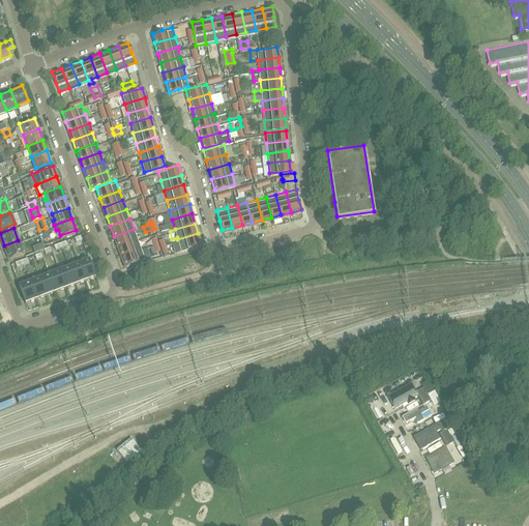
[(49,235),(46,228),(39,230),(42,237),(49,235)]
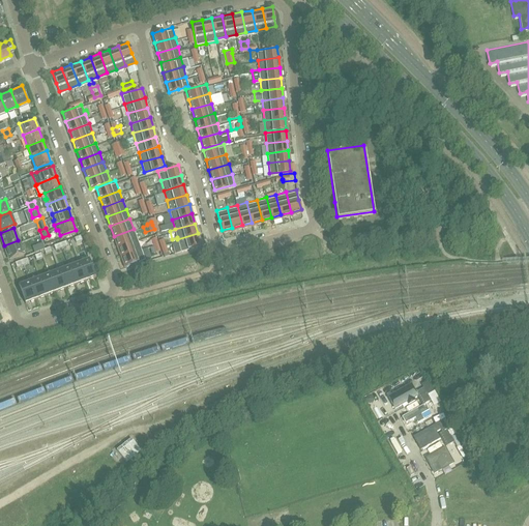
[(114,236),(117,245),(137,238),(134,229),(114,236)]
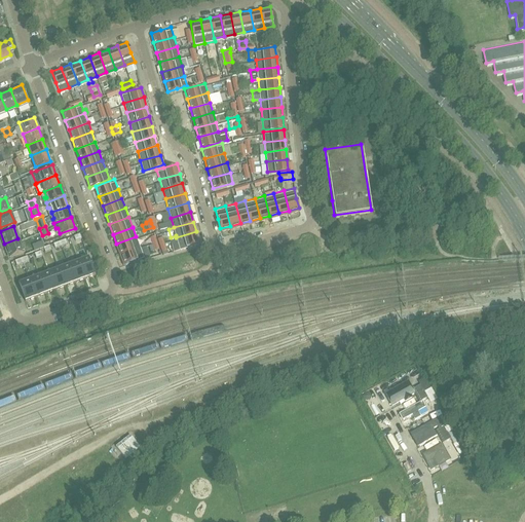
[(160,231),(156,233),(159,241),(163,240),(169,239),(166,235),(162,237),(160,231)]
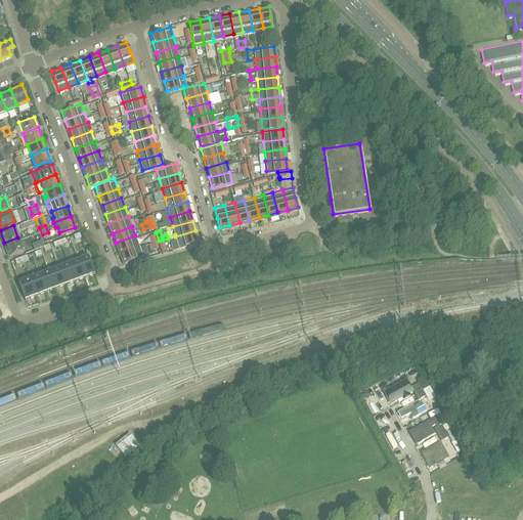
[(174,248),(178,246),(189,243),(198,241),(195,230),(175,236),(171,237),(174,248)]
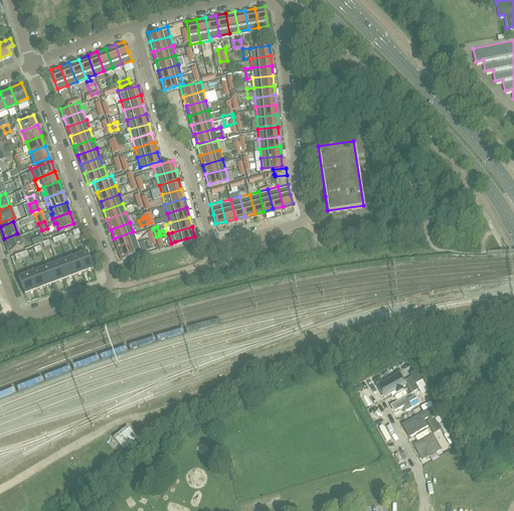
[(114,238),(118,247),(137,240),(133,231),(114,238)]
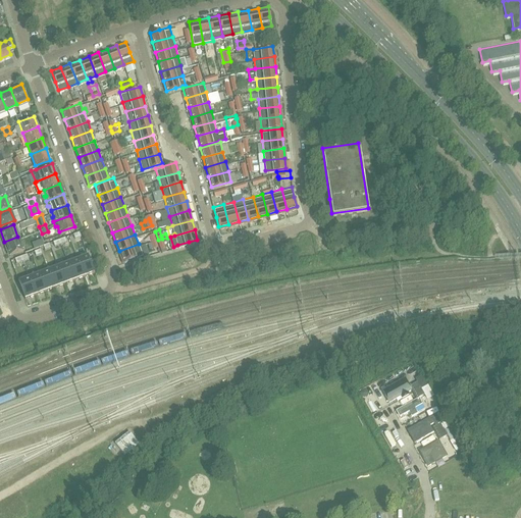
[(31,240),(33,246),(43,242),(43,241),(41,236),(31,240)]
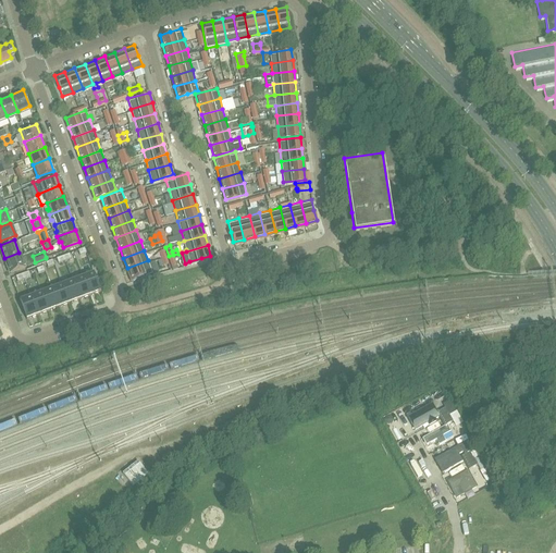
[(9,270),(24,265),(19,253),(4,258),(9,270)]
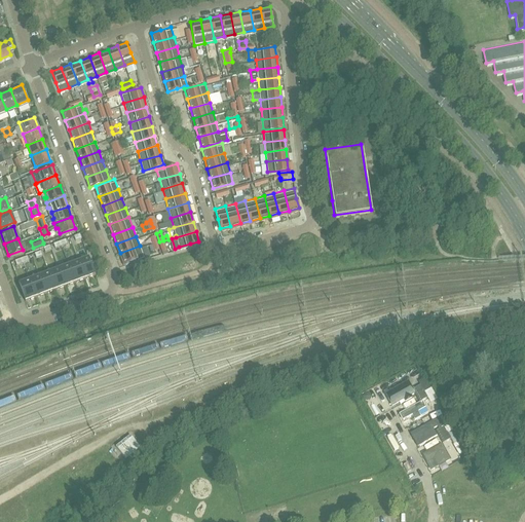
[(134,259),(142,256),(143,255),(140,246),(120,253),(123,262),(134,259)]
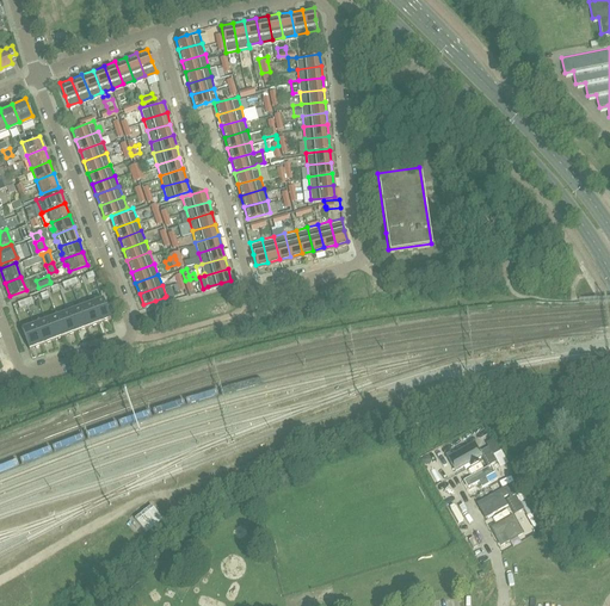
[(102,296),(90,300),(97,320),(109,315),(102,296)]
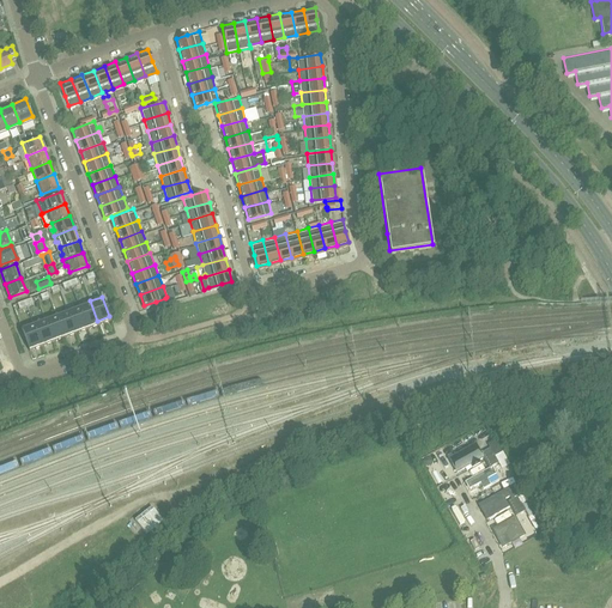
[(90,301),(78,305),(86,326),(97,321),(90,301)]
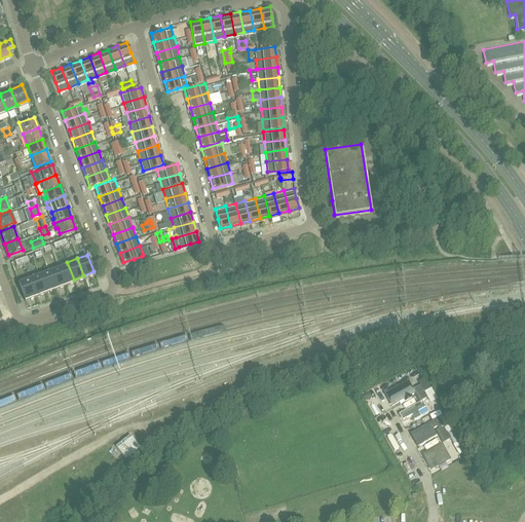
[(67,262),(58,266),(64,283),(74,280),(67,262)]
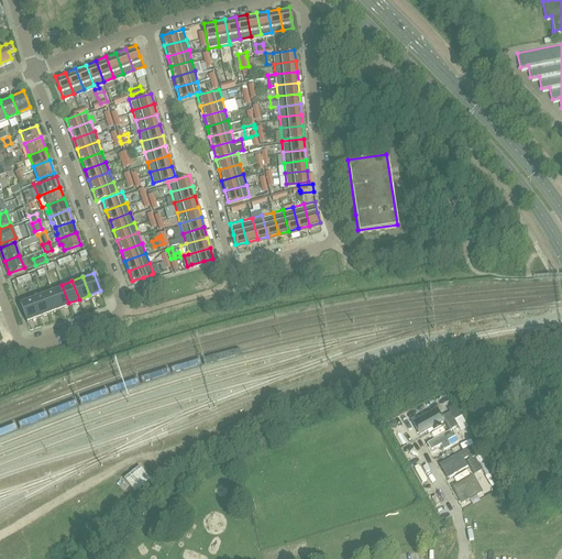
[(62,285),(51,288),(58,307),(68,303),(62,285)]
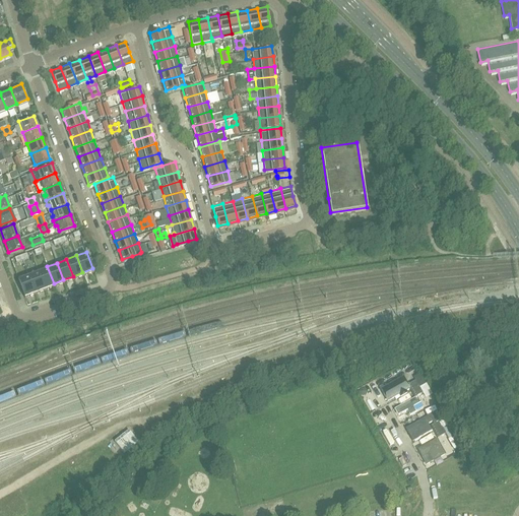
[(47,266),(38,270),(44,286),(54,283),(47,266)]
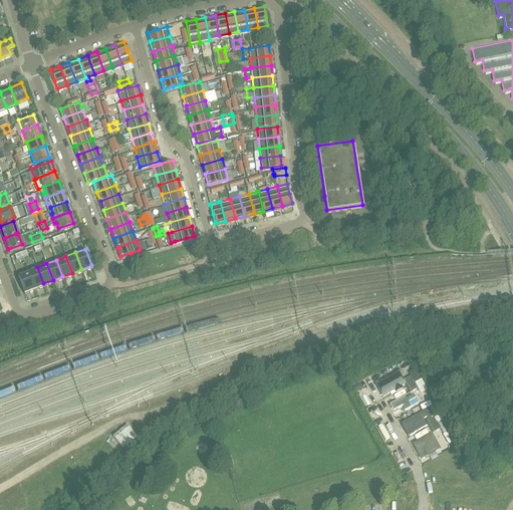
[(37,267),(27,270),(34,287),(43,283),(37,267)]
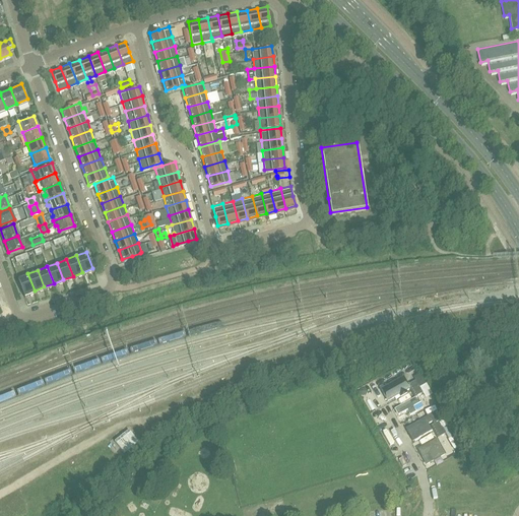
[(27,273),(17,277),(24,295),(35,291),(27,273)]
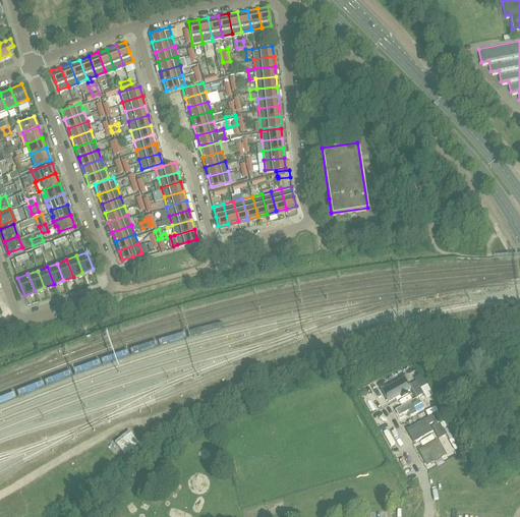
[(408,382),(411,389),(419,384),(426,380),(420,369),(413,375),(415,378),(408,382)]
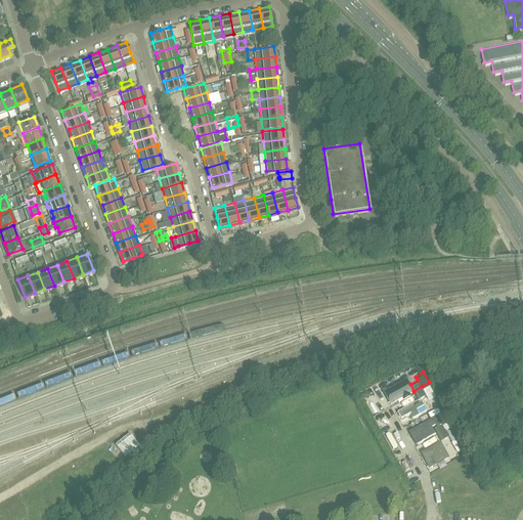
[(391,400),(411,389),(404,378),(384,389),(391,400)]
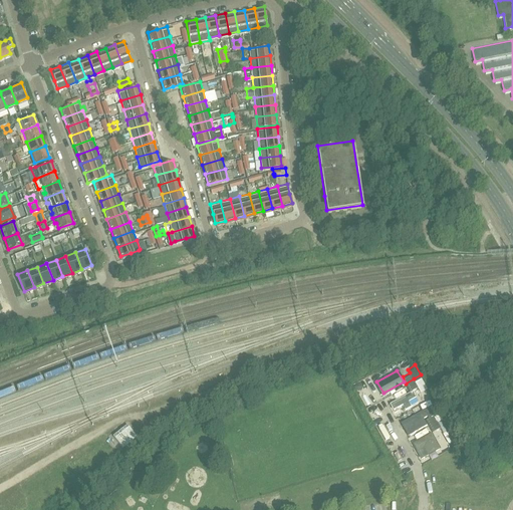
[(417,385),(414,378),(406,384),(409,390),(417,385)]
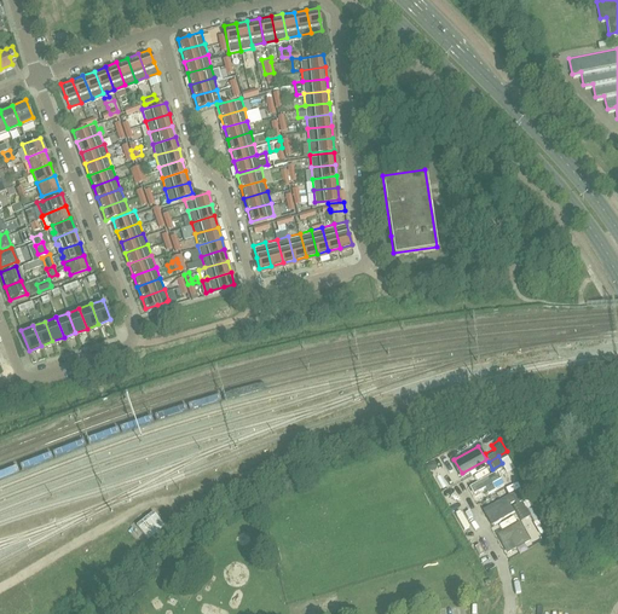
[(500,476),(495,469),(468,484),(472,492),(500,476)]
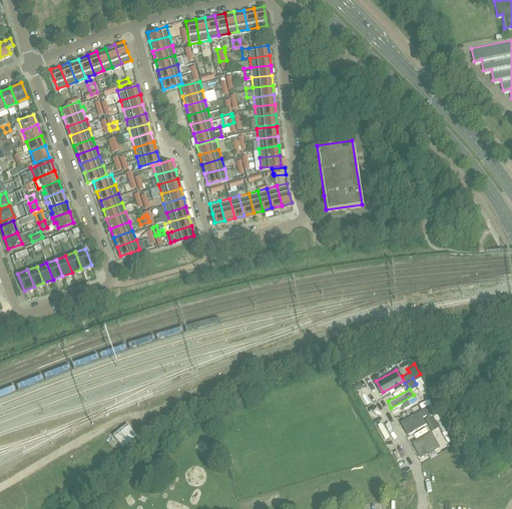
[(424,417),(428,423),(441,416),(441,413),(440,411),(439,410),(438,409),(437,410),(433,402),(427,406),(431,413),(424,417)]
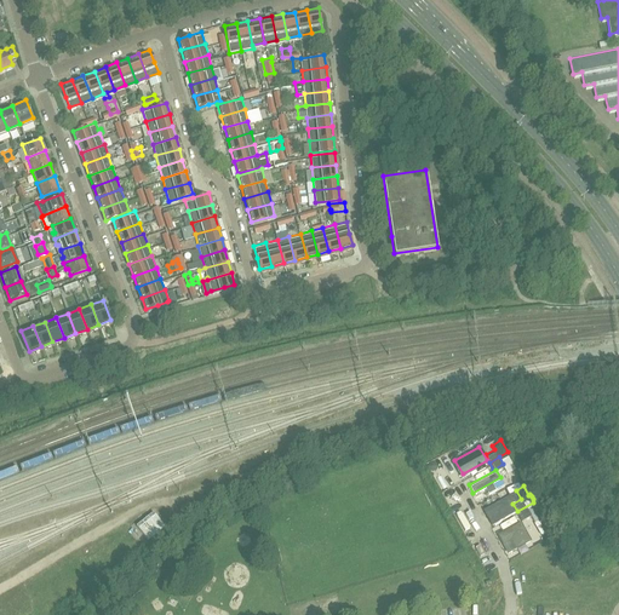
[(457,503),(462,498),(454,490),(450,494),(457,503)]
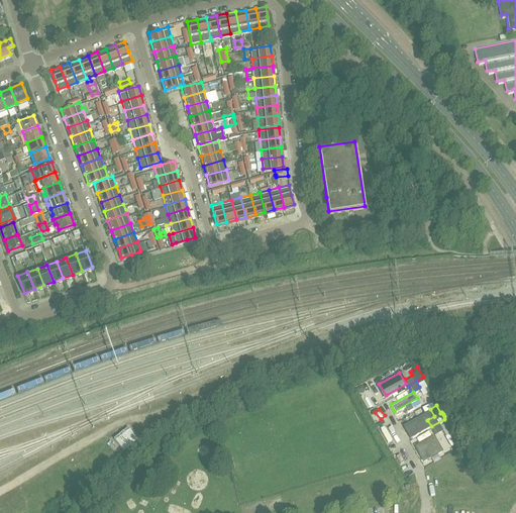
[(427,417),(424,411),(402,423),(408,436),(427,425),(424,419),(427,417)]
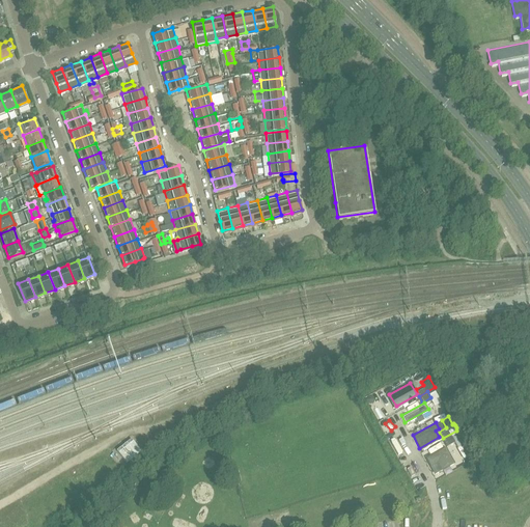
[(458,430),(456,431),(443,438),(445,443),(453,439),(457,445),(465,441),(458,430)]
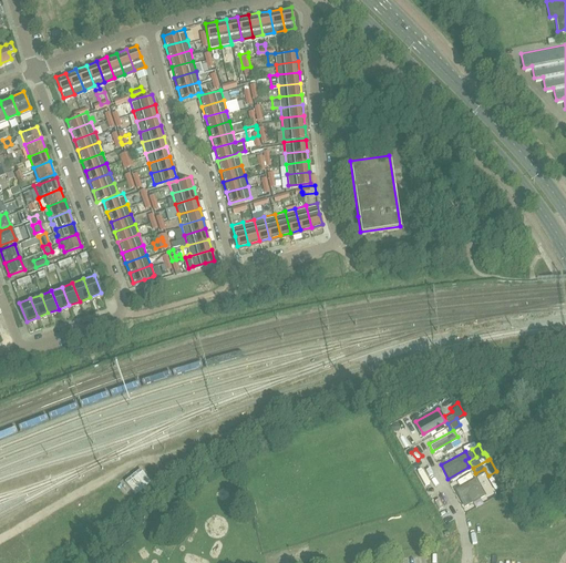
[(124,478),(134,492),(151,479),(140,466),(124,478)]
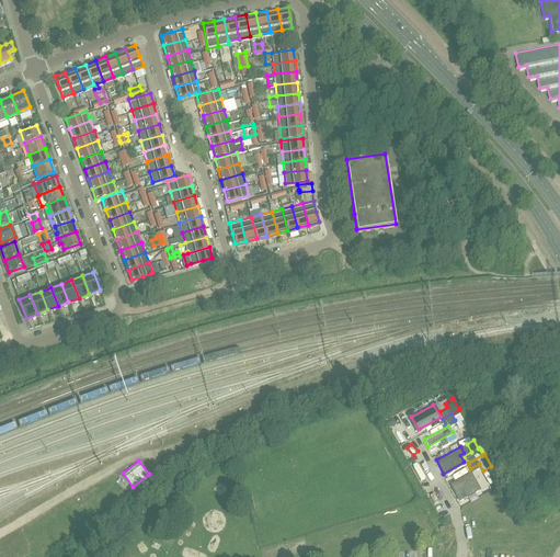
[(479,488),(470,472),(449,482),(455,491),(461,488),(466,496),(479,488)]
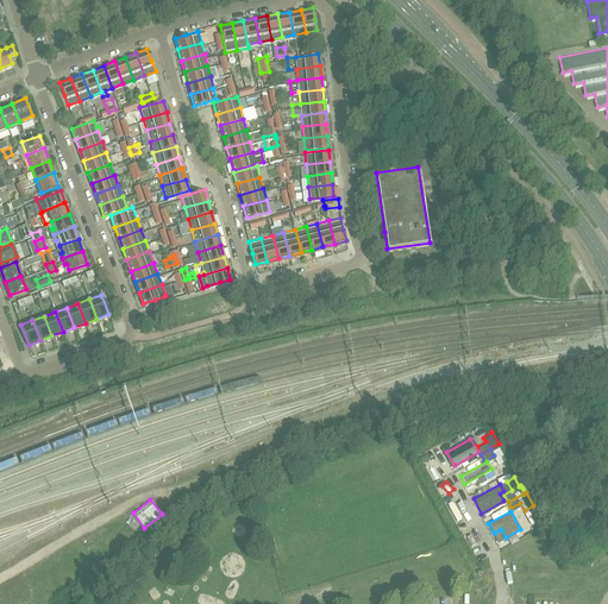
[(467,527),(476,546),(483,542),(474,523),(467,527)]
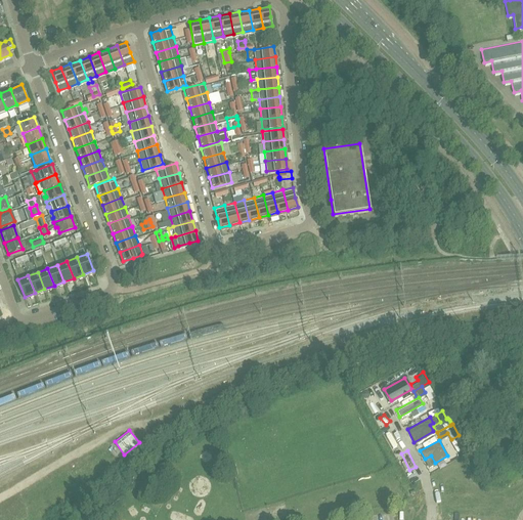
[(495,508),(495,513),(511,513),(511,519),(517,519),(518,508),(495,508)]
